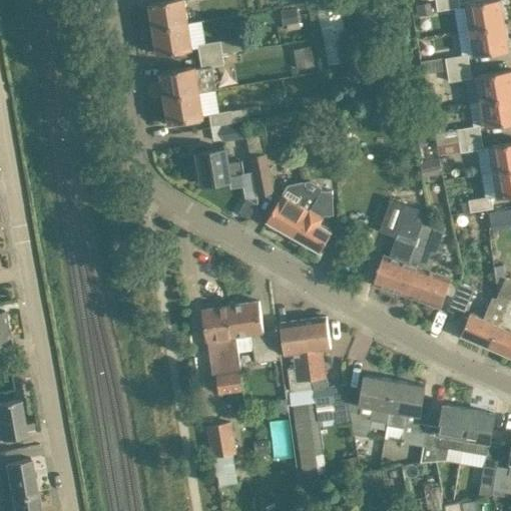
[(151,29),(186,24),(181,0),(170,0),(147,4),(147,5),(148,5),(151,29)]
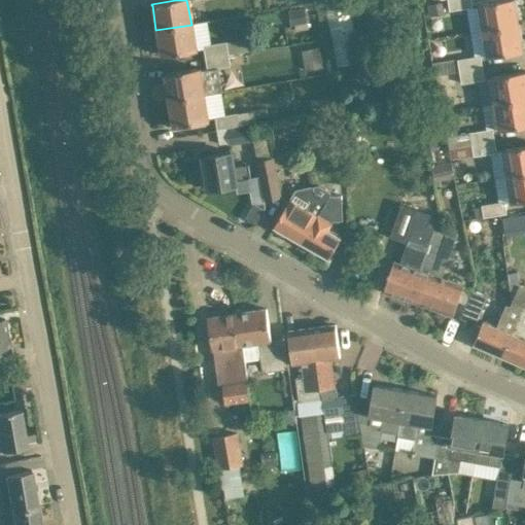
[(471,8),(469,0),(446,0),(448,11),(471,8)]
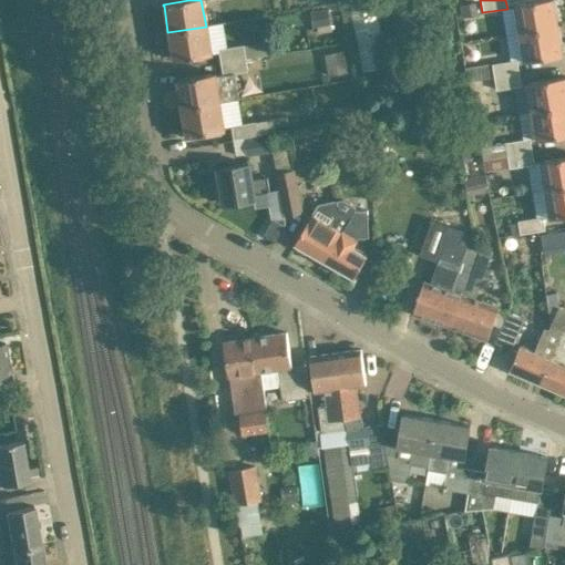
[(545,0),(514,6),(519,33),(557,27),(552,0),(545,0)]
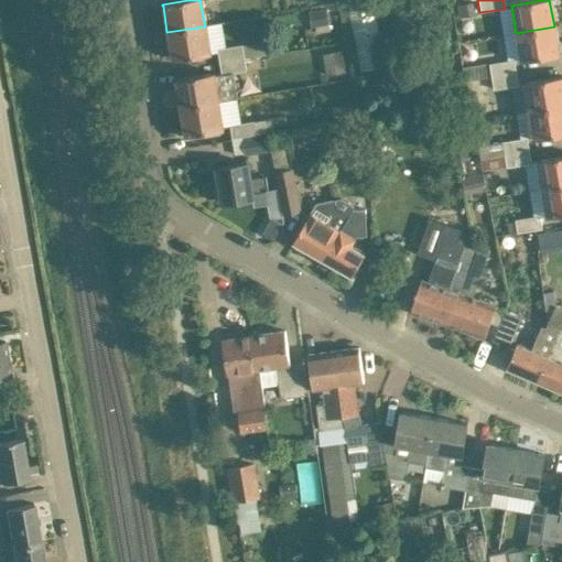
[(461,4),(463,19),(473,17),(471,3),(461,4)]
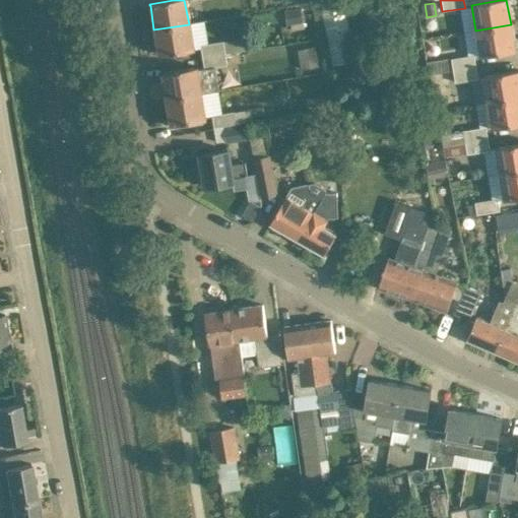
[(351,62),(344,7),(321,9),(327,64),(351,62)]
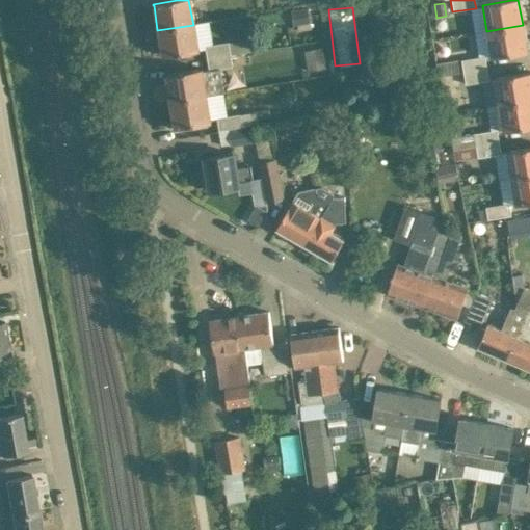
[(292,26),(309,24),(307,9),(290,12),(292,26)]
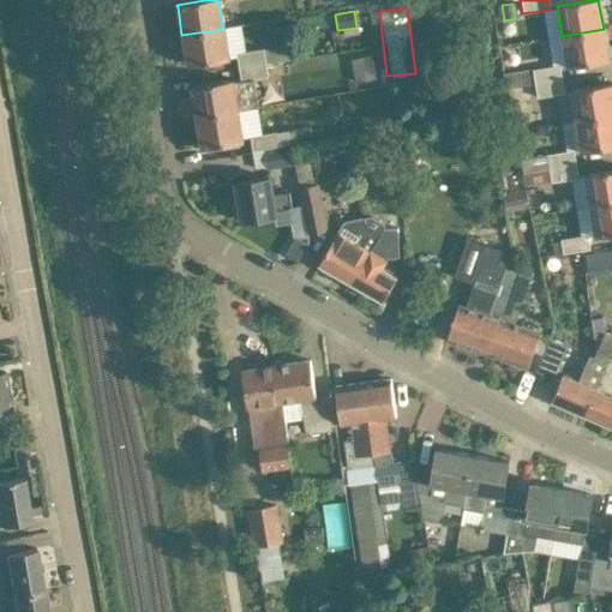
[(186,66),(229,59),(223,29),(181,35),(186,65),(186,66)]
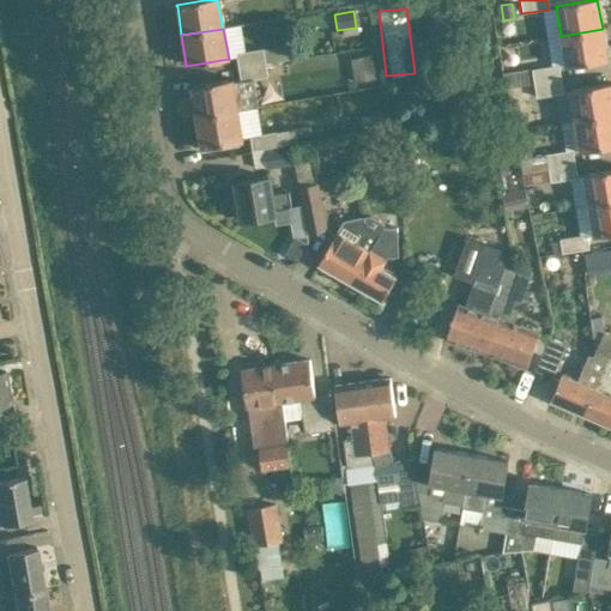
[(566,67),(584,64),(608,60),(603,29),(561,36),(566,67)]
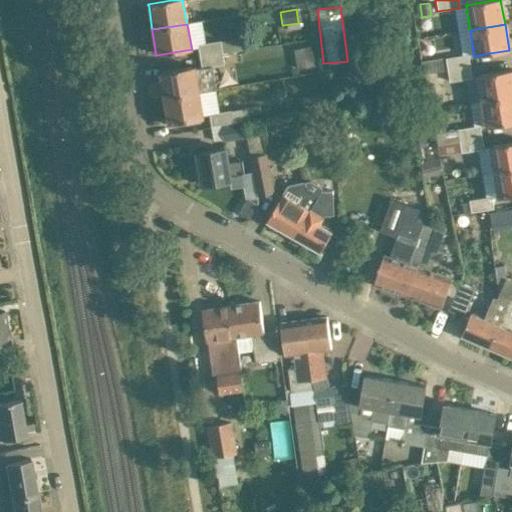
[(220,41),(197,45),(199,57),(222,53),(220,41)]
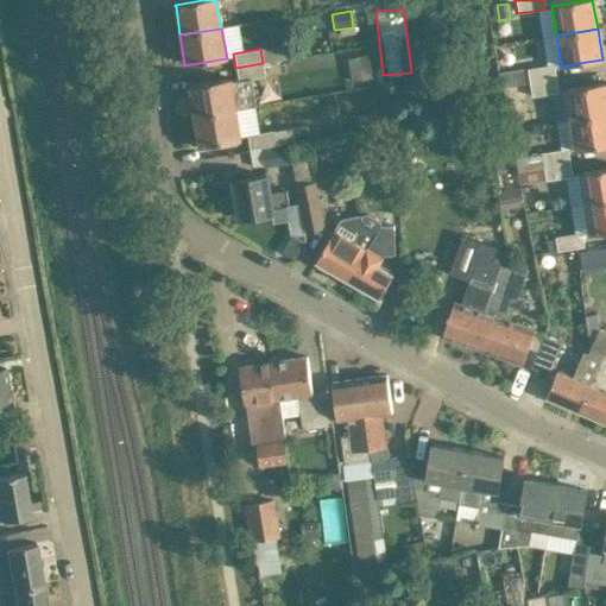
[(346,60),(351,83),(372,79),(367,55),(346,60)]
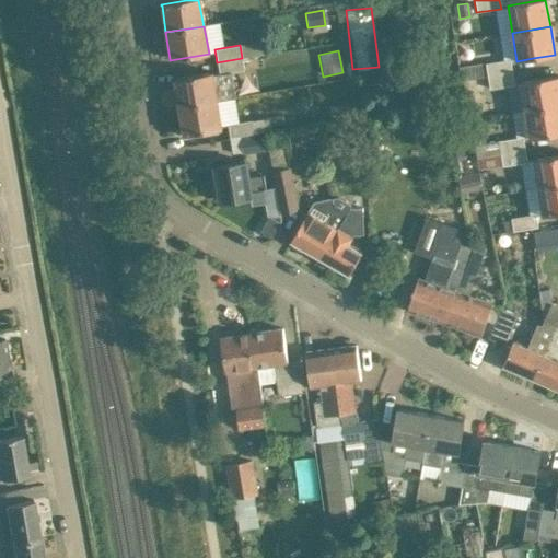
[(244,71),(242,58),(217,62),(219,72),(173,80),(173,81),(174,81),(178,107),(235,99),(231,74),(244,71)]
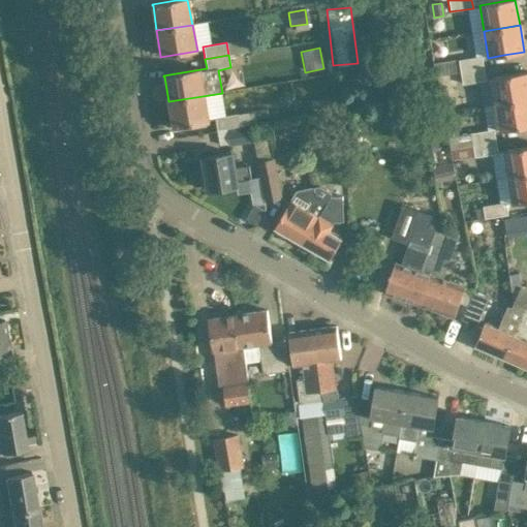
[(460,72),(483,69),(481,58),(458,61),(459,64),(460,72)]
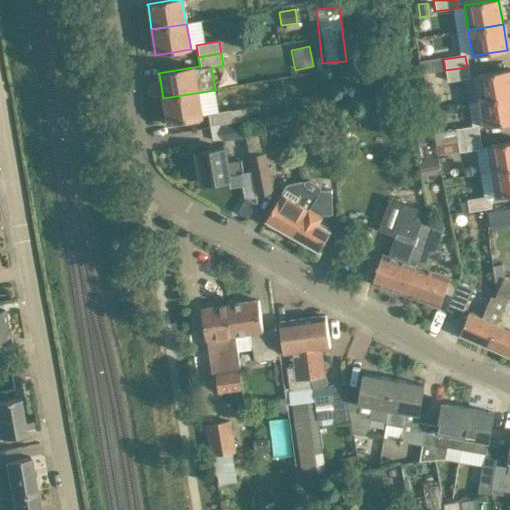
[(447,83),(461,80),(469,79),(469,78),(467,67),(445,70),(447,83)]
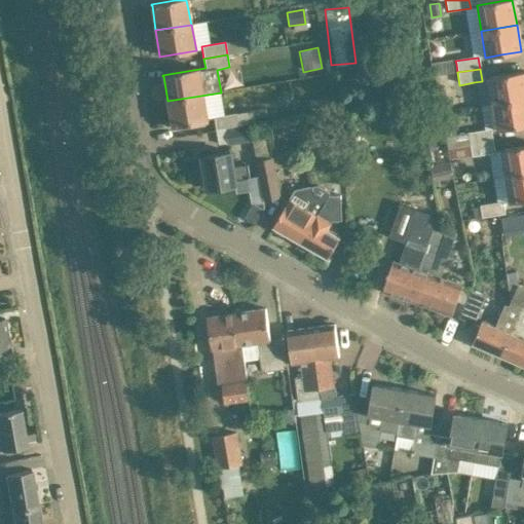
[(523,71),(504,75),(489,77),(493,104),(523,99),(523,71)]
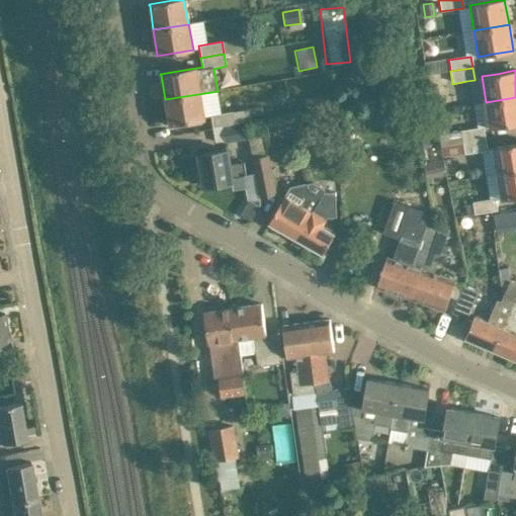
[(200,94),(218,91),(165,99),(169,123),(168,123),(168,125),(204,119),(200,94)]
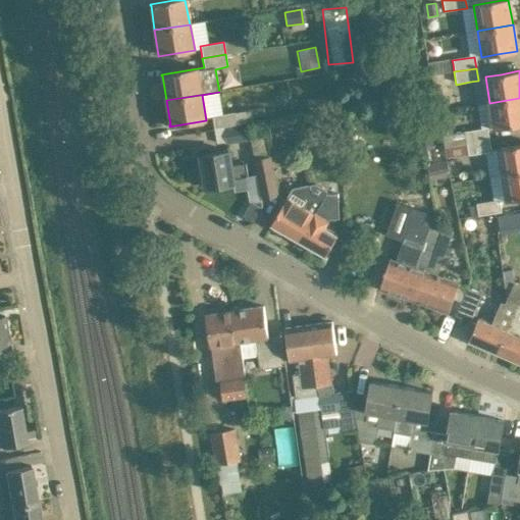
[(349,109),(346,92),(332,94),(335,111),(349,109)]
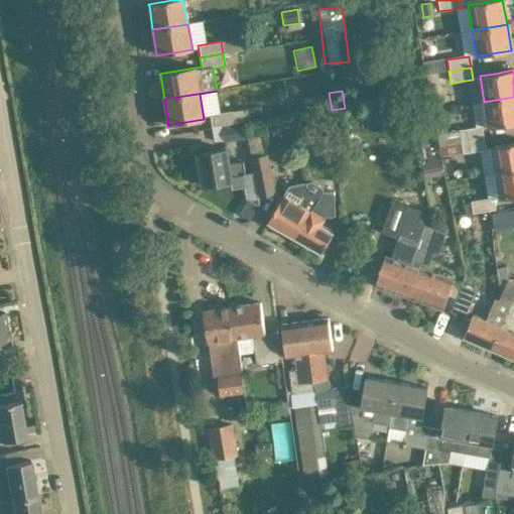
[(413,94),(417,116),(430,114),(426,92),(413,94)]
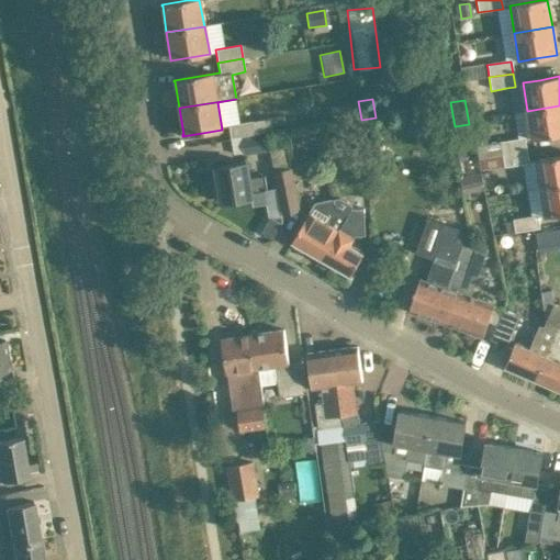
[(559,105),(527,111),(532,138),(548,136),(559,134),(559,105)]
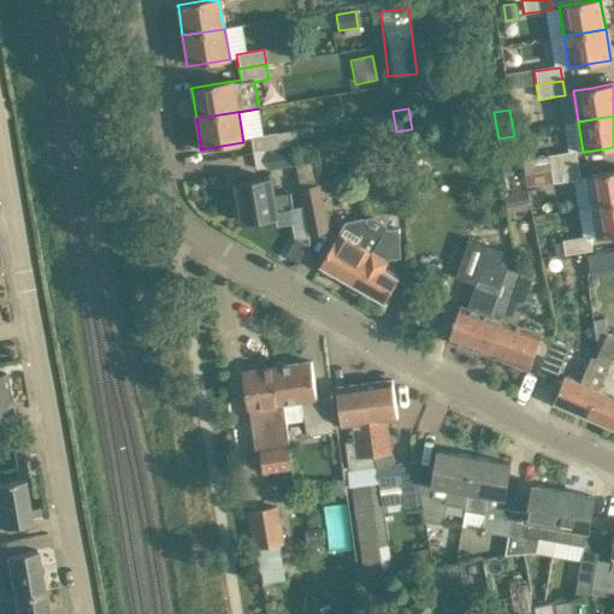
[(384,129),(364,133),(347,136),(352,155),(388,148),(384,129)]
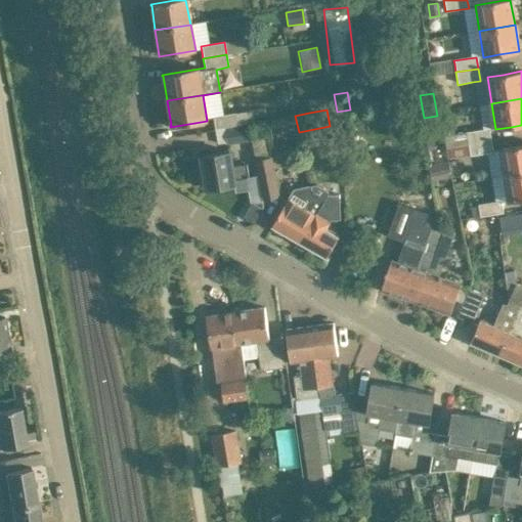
[(252,112),(213,118),(214,130),(254,124),(252,112)]
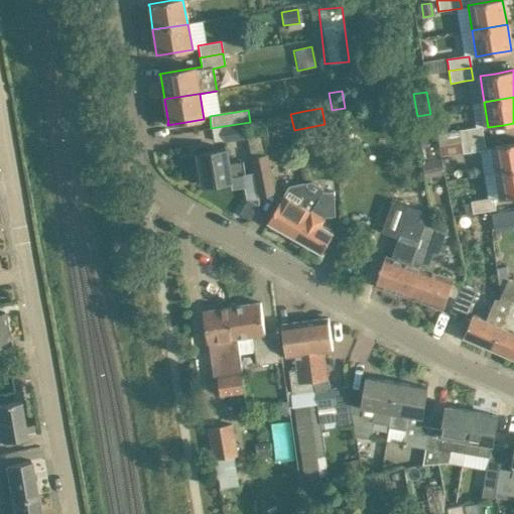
[(276,128),(287,126),(286,119),(274,121),(276,128)]
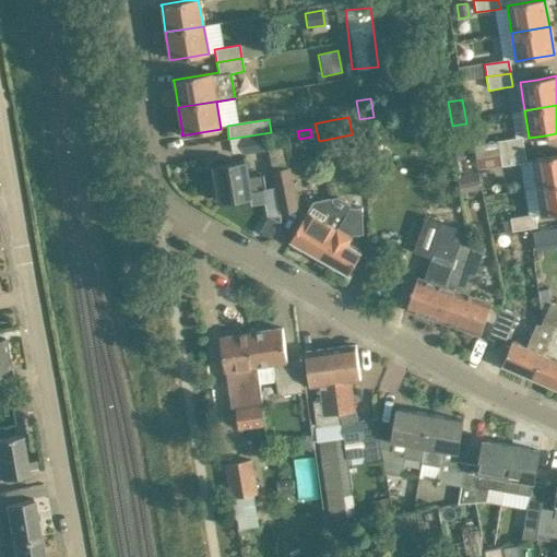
[(449,138),(452,155),(472,152),(467,133),(449,138)]
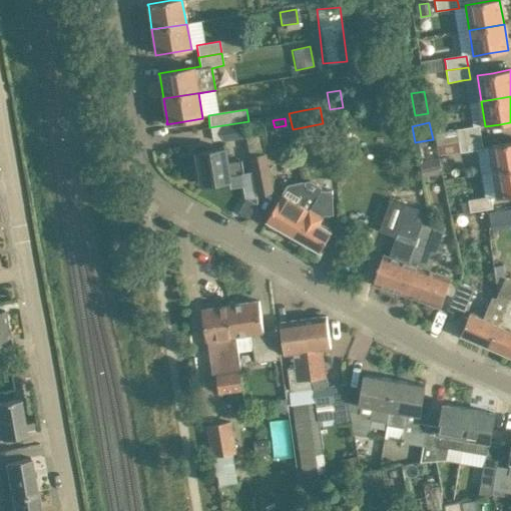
[(219,141),(240,138),(238,125),(218,128),(219,141)]
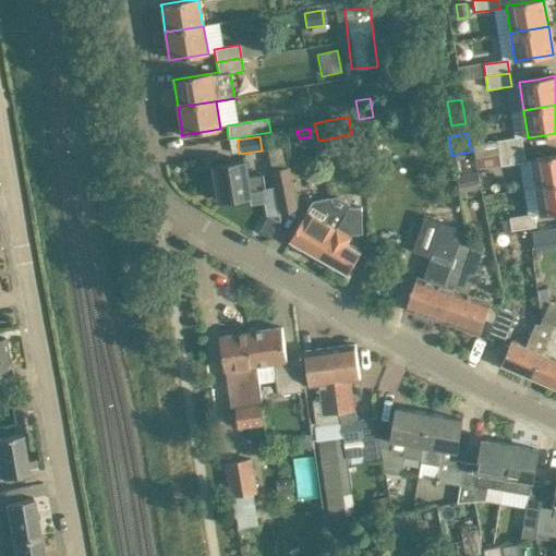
[(522,149),(520,137),(514,139),(483,144),(471,146),(473,158),(498,154),(522,149)]
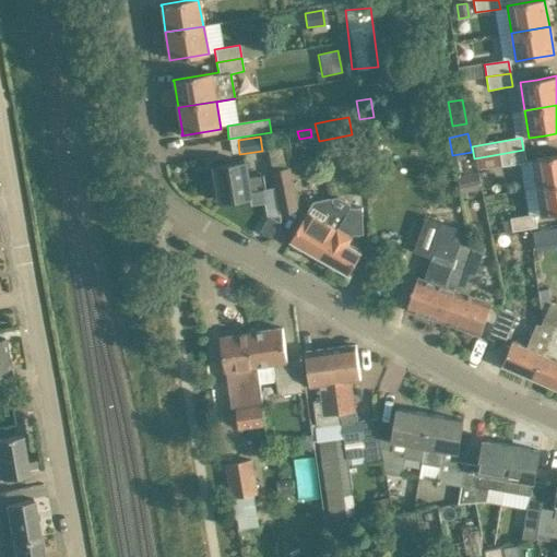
[(228,140),(209,142),(209,153),(229,151),(228,140)]
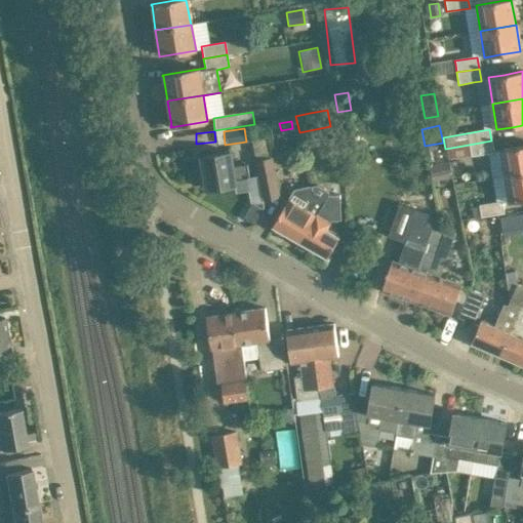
[(267,138),(251,141),(262,201),(277,199),(267,138)]
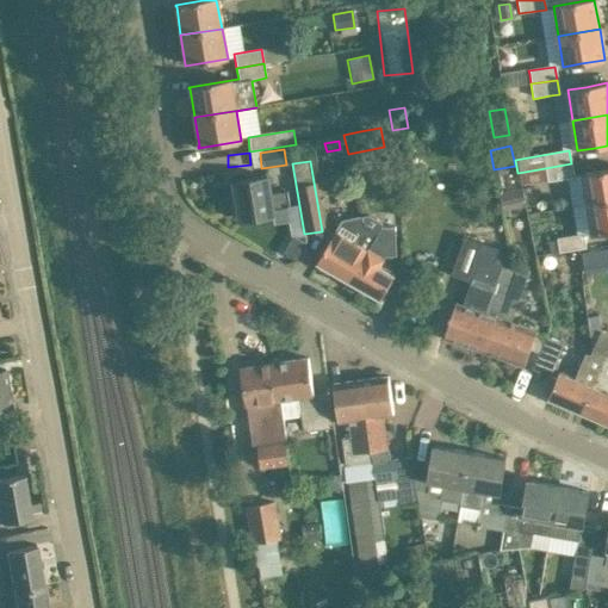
[(571,163),(545,168),(546,181),(565,178),(570,208),(607,200),(607,169),(581,174),(572,175),(571,163)]
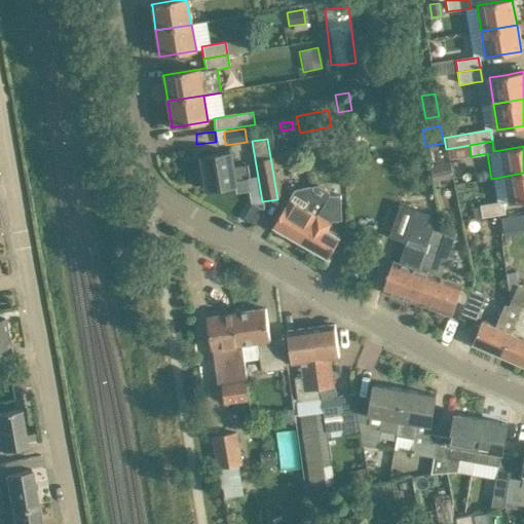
[(230,152),(221,154),(201,157),(207,190),(235,186),(234,181),(249,179),(247,165),(233,167),(230,152)]
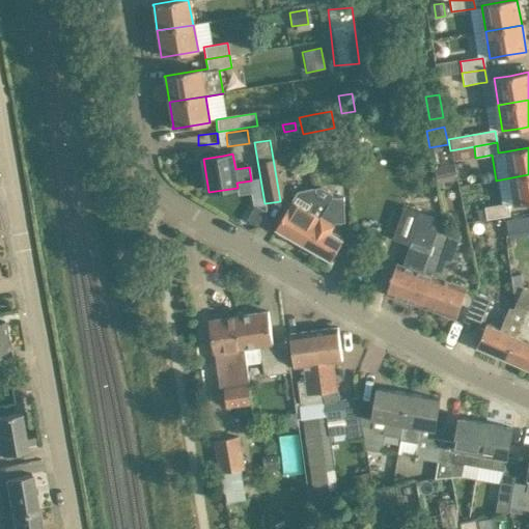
[(439,183),(455,176),(451,162),(434,168),(439,183)]
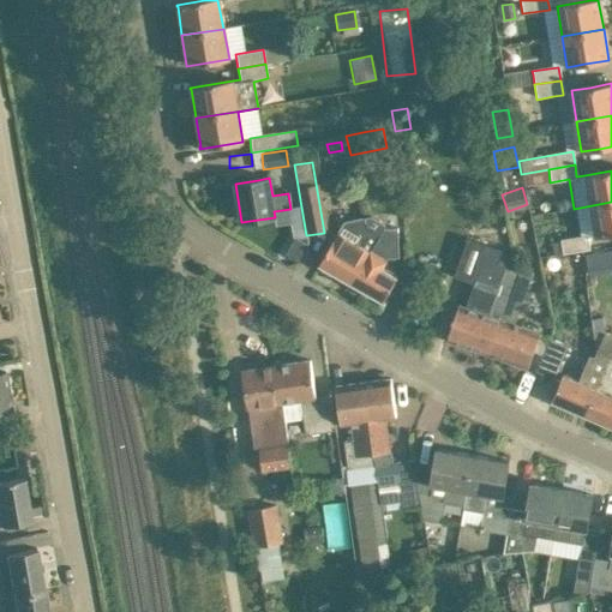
[(611,233),(611,202),(574,209),(579,237),(559,239),(562,255),(589,250),(587,238),(611,233)]
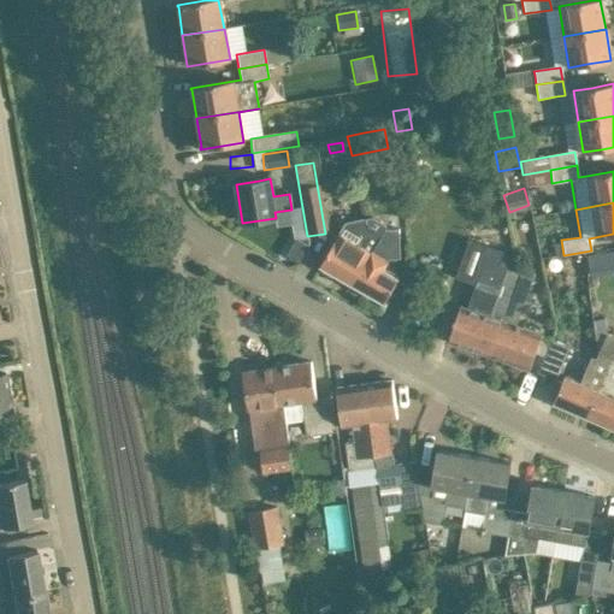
[(352,285),(385,225),(371,217),(344,222),(331,246),(319,266),(352,285)]
